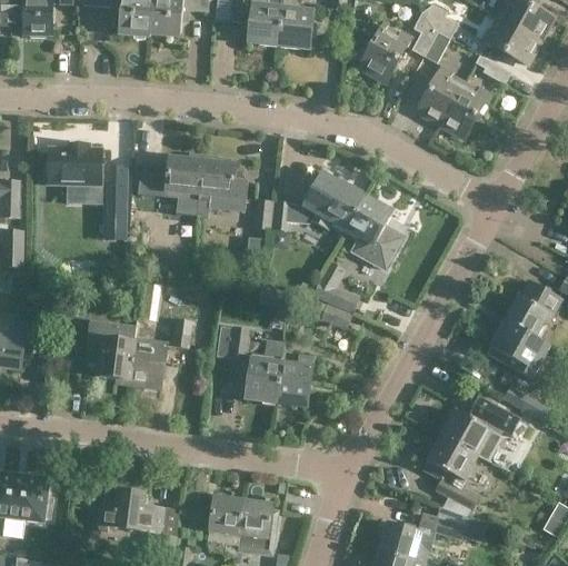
[(0,22),(10,23),(10,6),(10,0),(0,0),(0,22)]
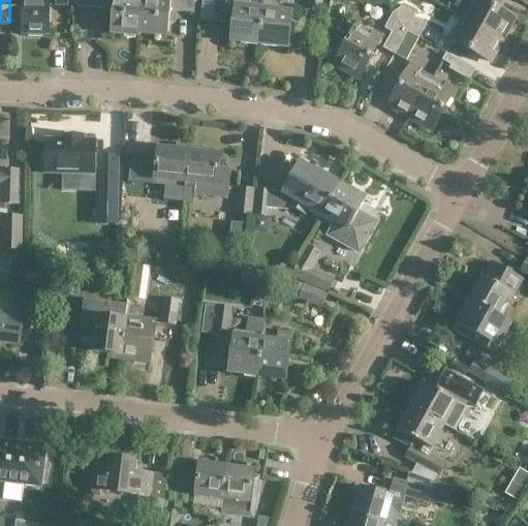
[(48,31),(48,0),(9,0),(9,5),(9,22),(22,22),(21,30),(27,30),(27,33),(41,33),(41,31),(48,31)]
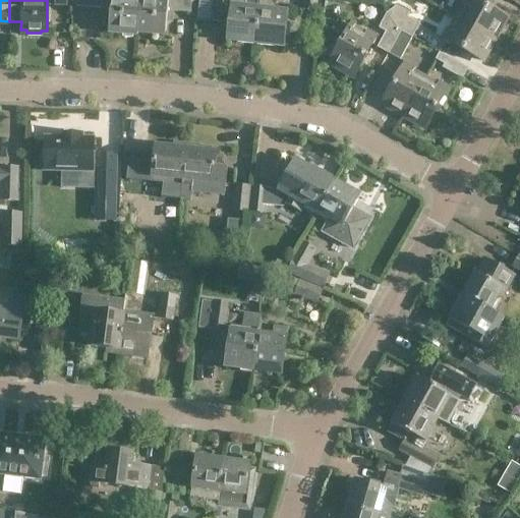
[(136,30),(138,0),(75,0),(75,3),(109,6),(108,30),(136,33),(136,30)]
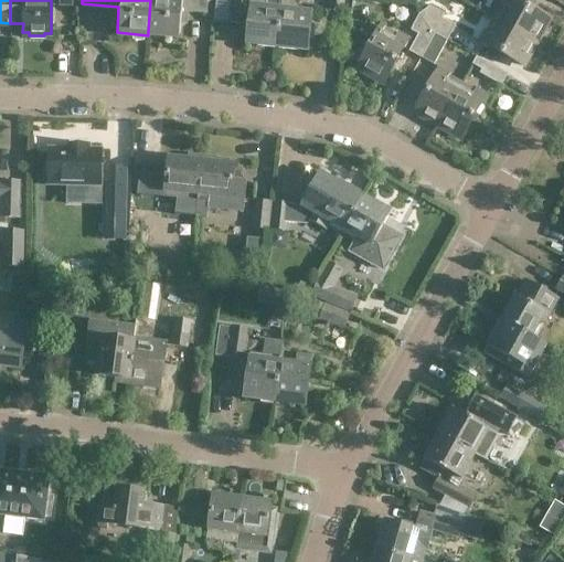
[(150,0),(148,32),(179,34),(180,9),(205,11),(205,0),(150,0)]
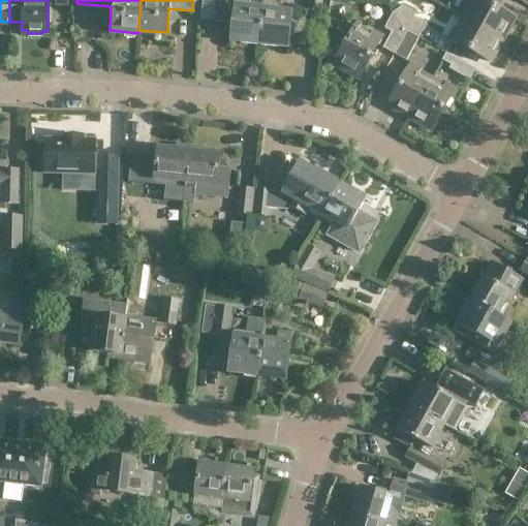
[(214,0),(211,21),(223,22),(225,10),(233,11),(229,38),(239,39),(239,40),(258,42),(262,6),(261,6),(262,0),(214,0)]
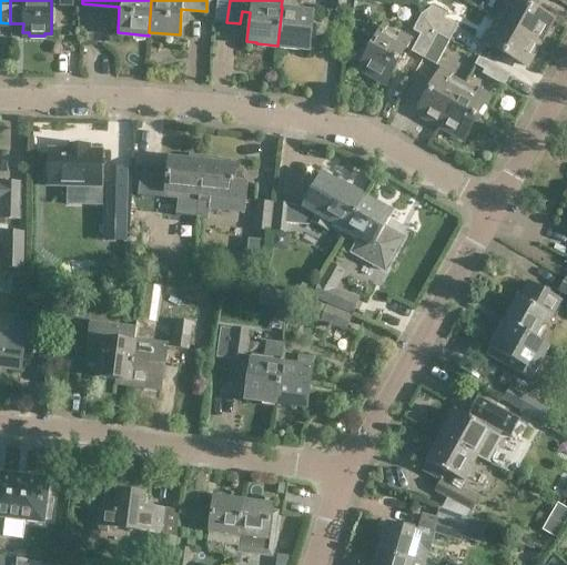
[(282,7),(277,46),(299,48),(309,48),(313,11),(312,11),(314,0),(282,0),(281,7),(282,7)]
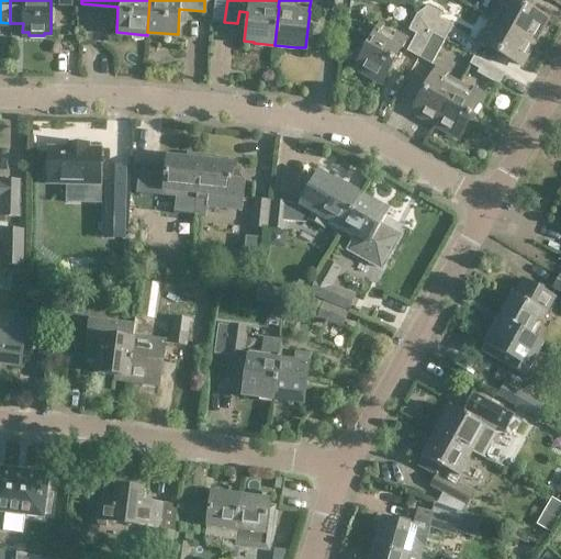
[(502,0),(493,18),(533,40),(546,17),(516,0),(502,0)]
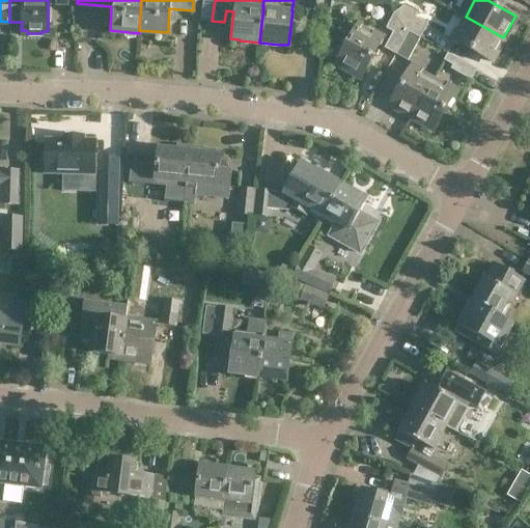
[(419,35),(425,24),(412,17),(416,10),(402,3),(395,8),(407,29),(419,35)]
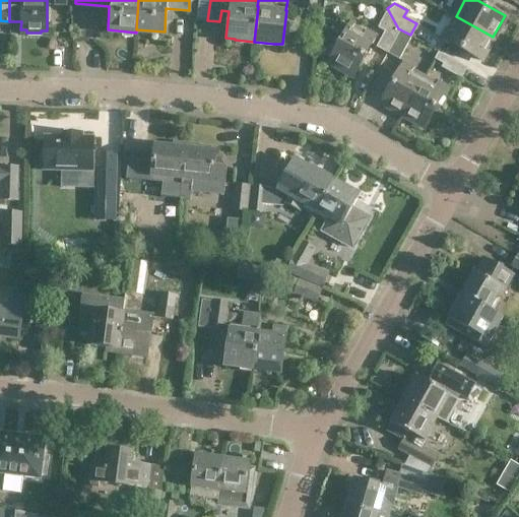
[(385,10),(377,25),(384,29),(375,45),(387,51),(398,28),(387,8),(385,10)]
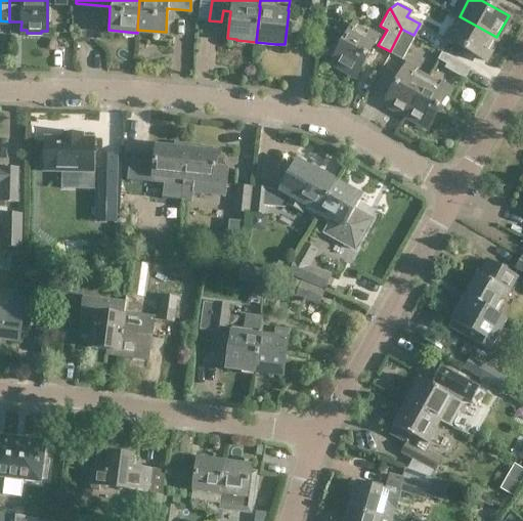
[(485,58),(496,37),(460,16),(463,18),(456,31),(447,26),(441,36),(450,41),(451,40),(485,58)]
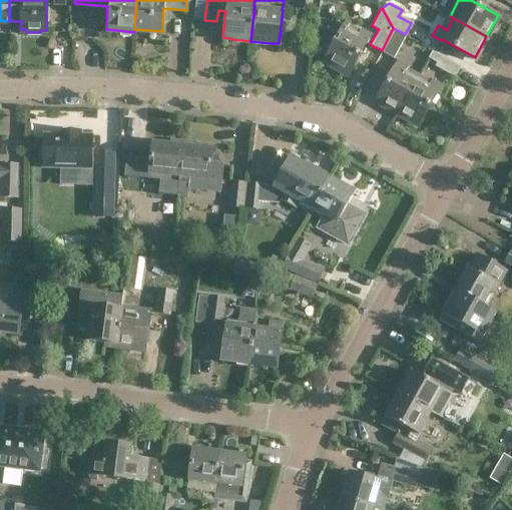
[(357,33),(343,25),(323,62),(326,63),(327,62),(347,73),(365,40),(367,41),(371,33),(361,27),(357,33)]
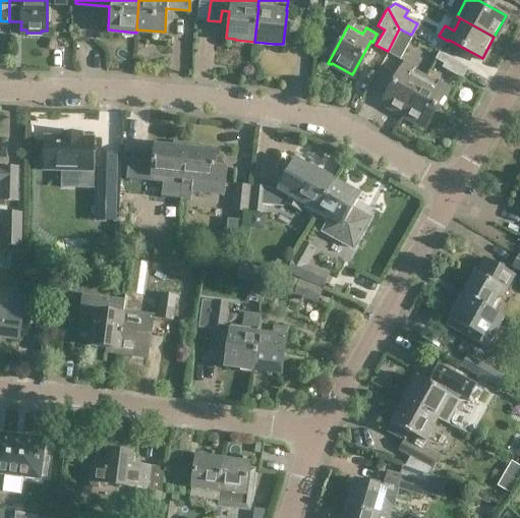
[(411,35),(399,29),(388,51),(399,57),(411,35)]
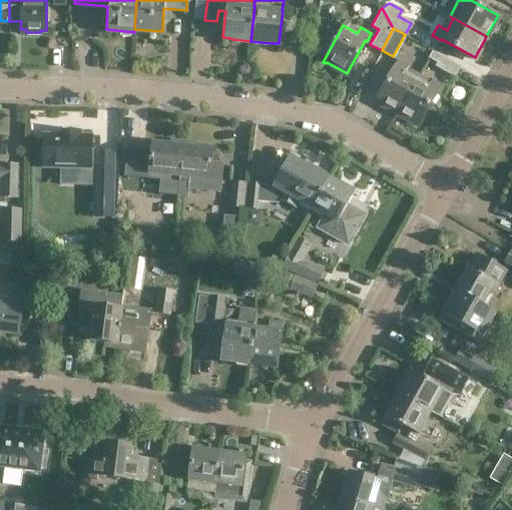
[(440,54),(431,49),(427,56),(436,61),(440,54)]
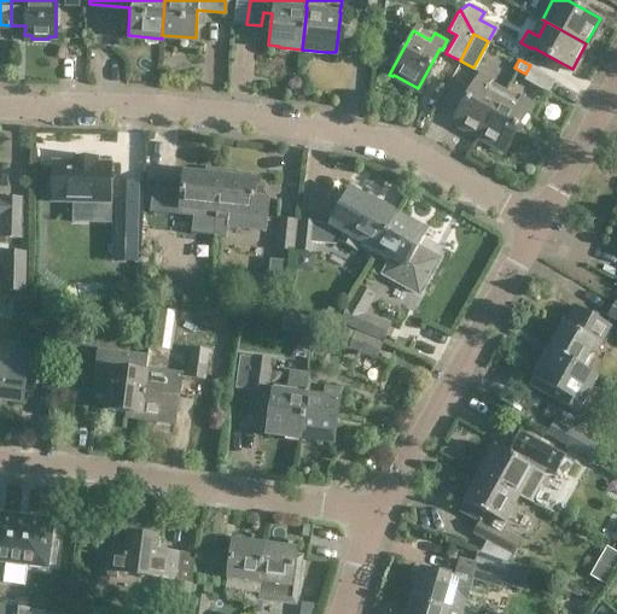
[(500,93),(487,86),(490,79),(477,71),(472,82),(473,83),(452,121),(477,135),(500,93)]
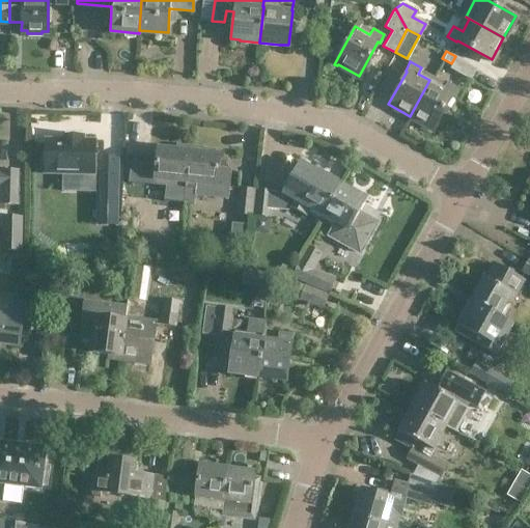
[(452,95),(457,86),(446,81),(443,87),(429,80),(410,116),(431,128),(451,94),(452,95)]
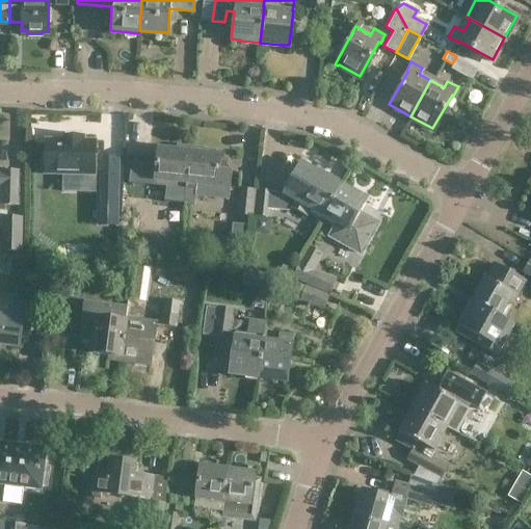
[(115,220),(117,155),(94,154),(95,138),(82,138),(82,135),(62,135),(62,137),(45,137),(45,153),(41,153),(41,167),(44,167),(44,172),(62,172),(94,173),(98,178),(98,190),(97,220),(115,220)]
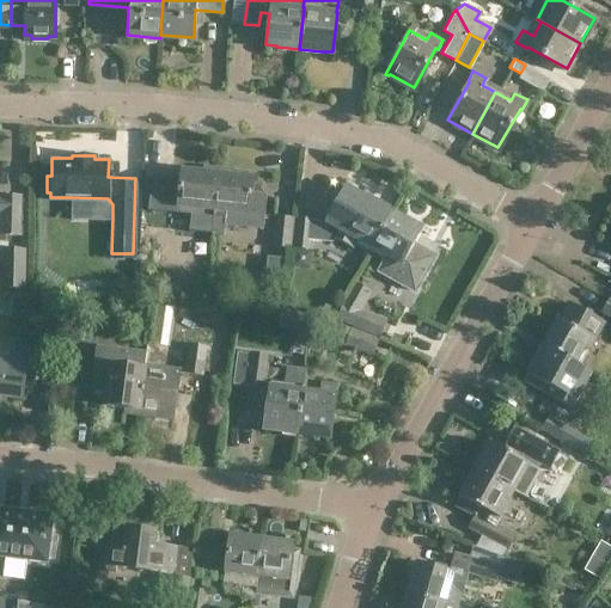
[(219,172),(182,169),(179,190),(178,190),(177,201),(178,201),(177,204),(201,207),(199,231),(213,232),(219,172)]
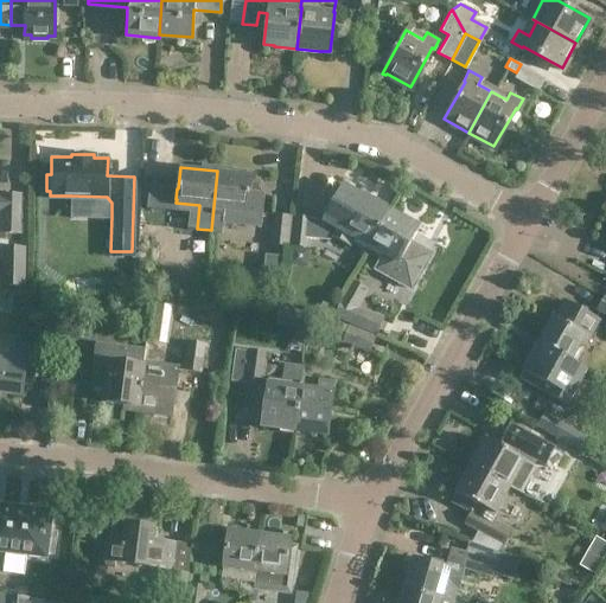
[(211,230),(221,231),(222,222),(260,225),(263,190),(249,188),(250,174),(217,171),(211,230)]
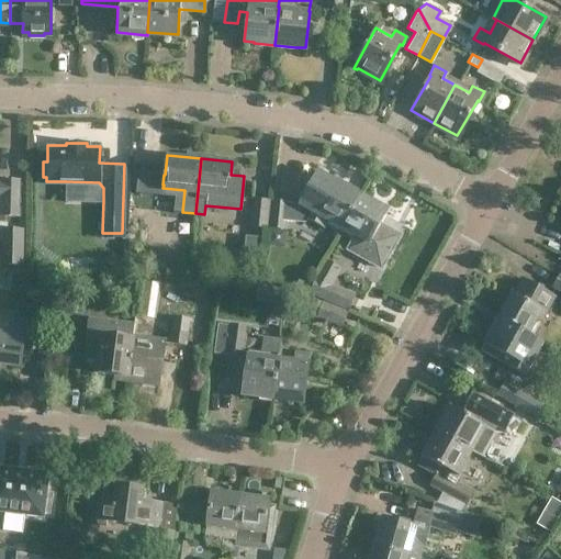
[(361,194),(356,192),(357,191),(336,179),(335,180),(317,170),(299,202),(272,199),(269,225),(283,226),(284,217),(304,220),(306,216),(323,225),(326,217),(343,227),(361,194)]
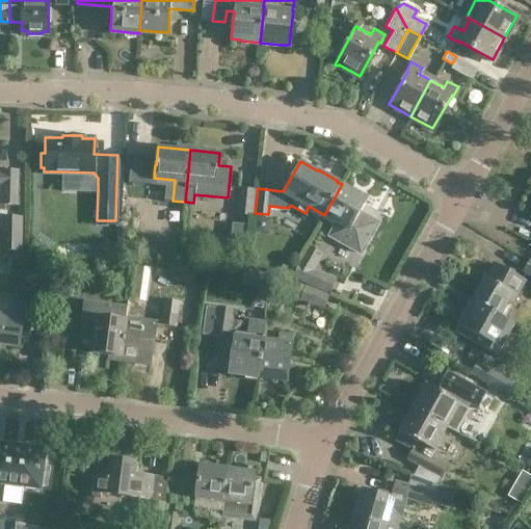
[(0,193),(2,194),(2,203),(16,203),(17,168),(3,167),(3,170),(0,170),(0,193)]
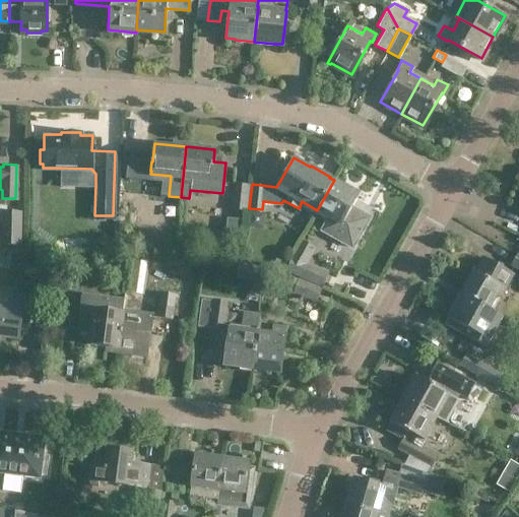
[(136,172),(123,171),(120,196),(133,197),(136,172)]
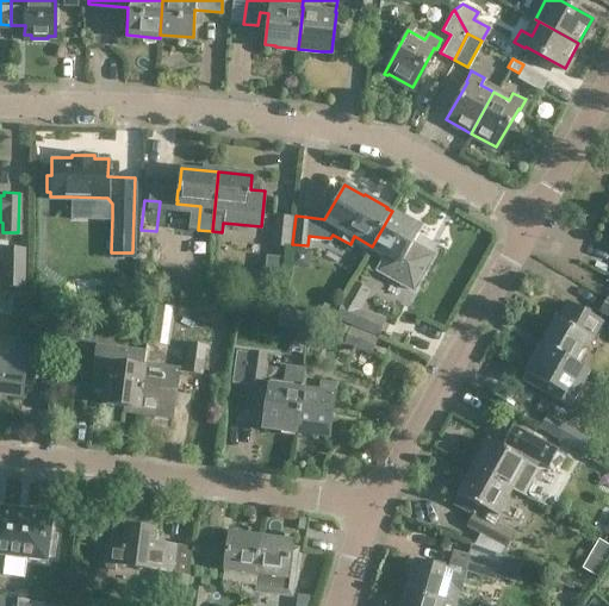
[(411,242),(420,226),(392,211),(372,247),(385,254),(378,268),(412,287),(432,254),(411,242)]
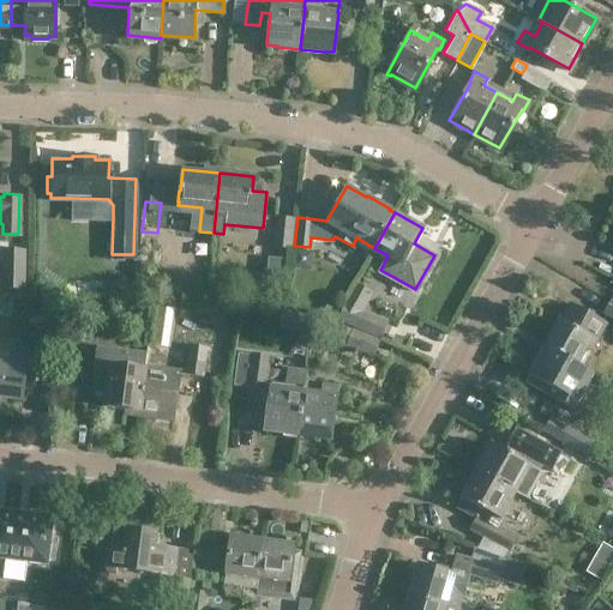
[(277,215),(274,245),(289,247),(293,217),(277,215)]
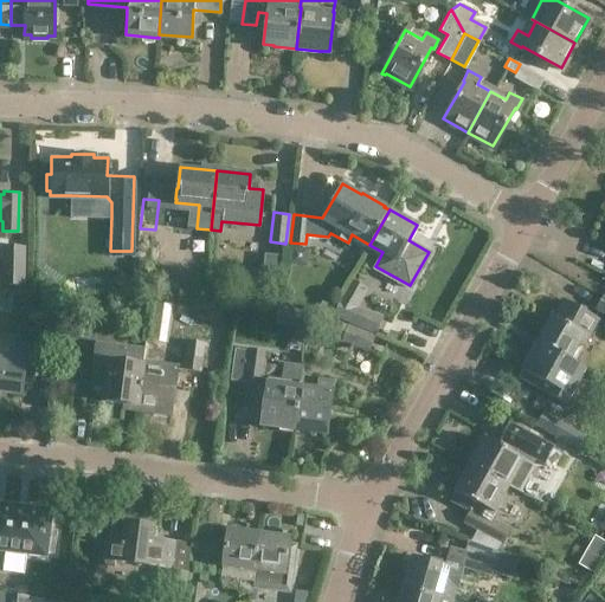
[(2,245),(1,284),(23,285),(24,245),(2,245)]
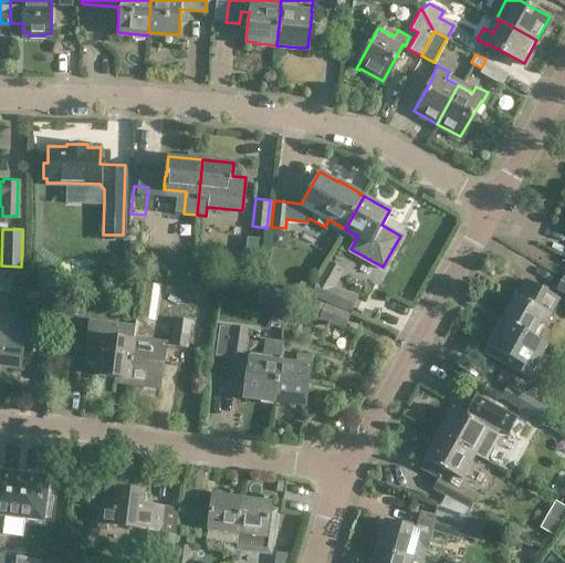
[(123,262),(111,251),(104,260),(115,270),(123,262)]
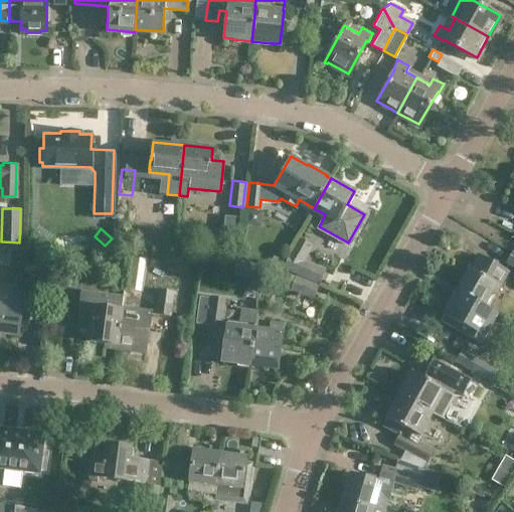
[(513,249),(512,249),(505,261),(513,265),(513,249)]
